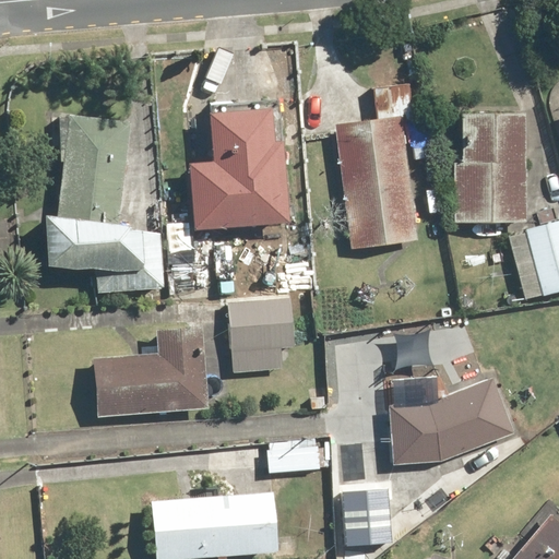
[(373,121),(334,126),(347,250),(413,244),(401,119),(411,118),(407,83),(370,86),(373,121)]
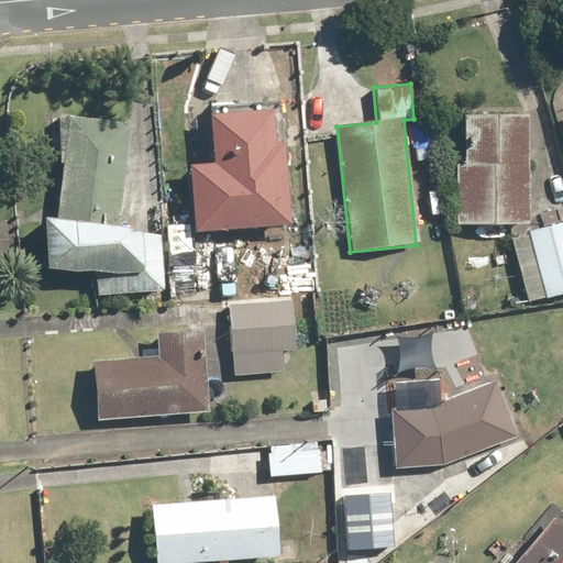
[(285,110),(209,113),(211,164),(188,165),(191,231),(290,225),(285,110)]
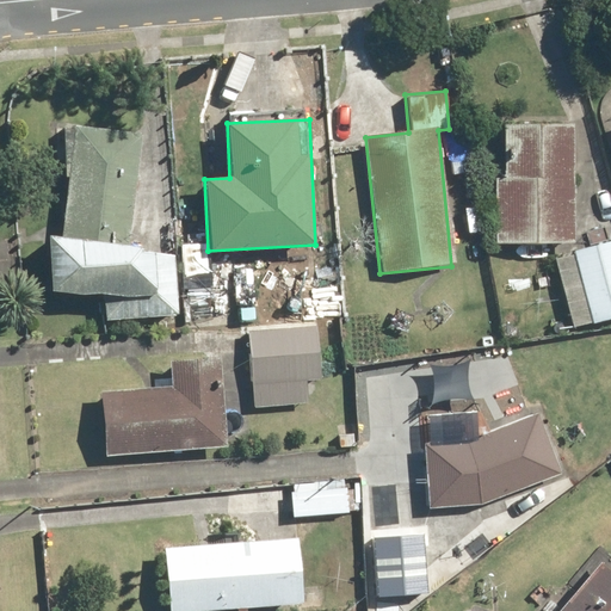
[(572,125),(504,125),(504,141),(510,141),(508,181),(497,180),(495,241),(571,242),(572,125)]
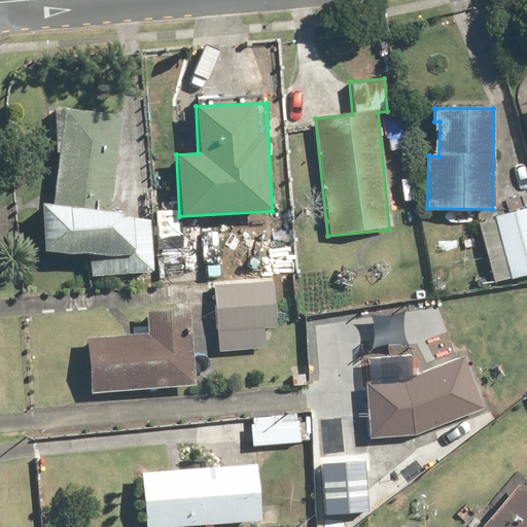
[(55,151),(61,152),(55,206),(41,206),(39,251),(89,253),(90,275),(155,272),(153,220),(131,221),(131,209),(113,208),(124,116),(59,109),(55,151)]
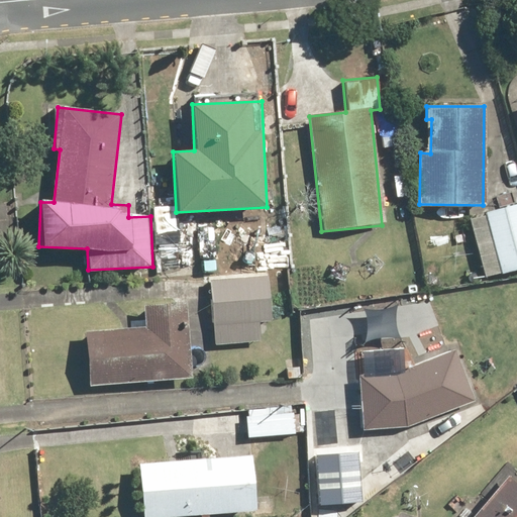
[(516,269),(516,204),(470,218),(487,278),(516,269)]
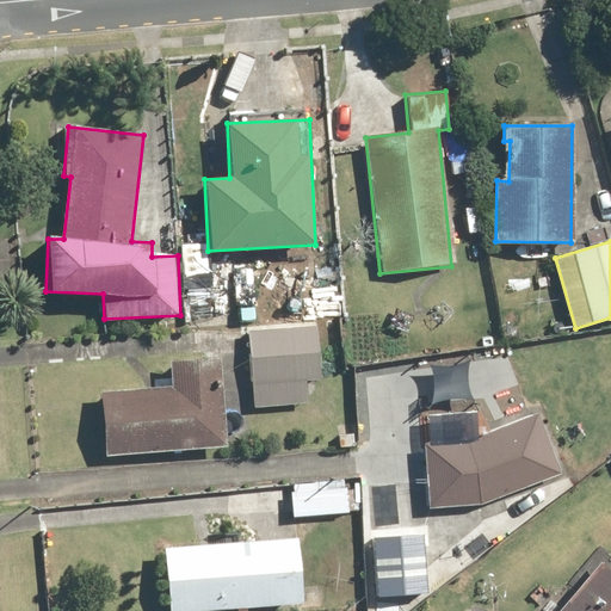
[(306,380),(319,378),(318,327),(248,328),(251,408),(307,406),(306,380)]
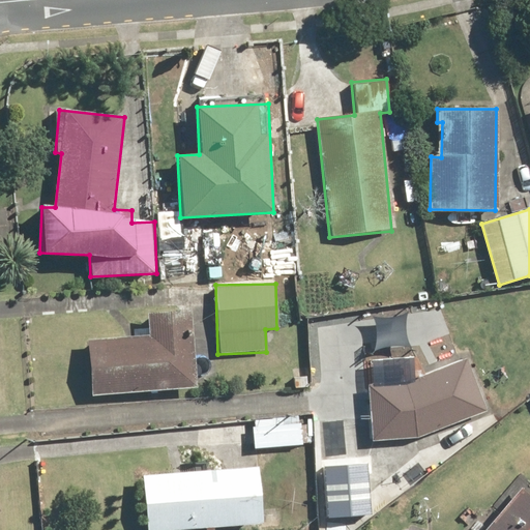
[(189,311),(149,313),(150,337),(86,340),(88,392),(193,388),(189,311)]
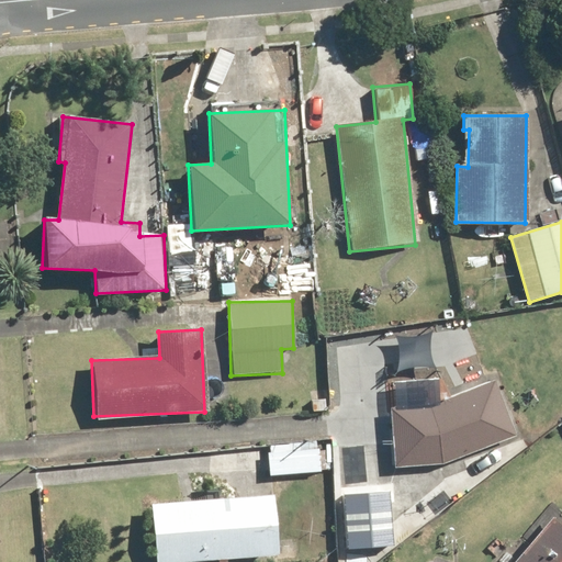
[(422,406),(391,408),(396,470),(444,465),(444,464),(514,438),(493,380),(422,406)]
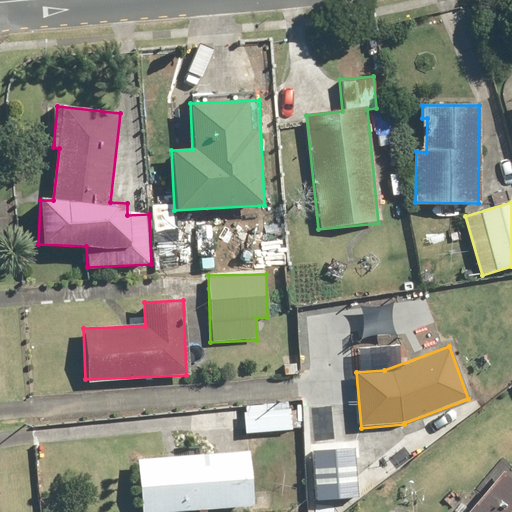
[(247,405),(247,432),(289,432),(290,405),(247,405)]
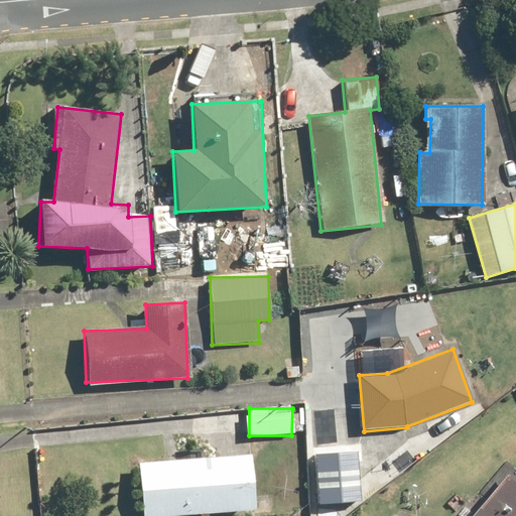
[(249,458),(140,463),(143,515),(251,512),(249,458)]
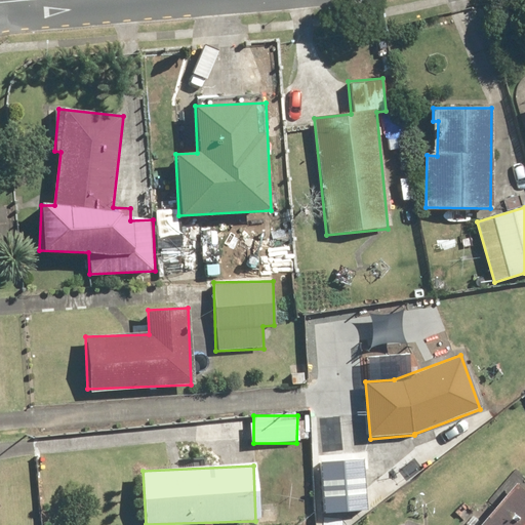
[(358,467),(322,468),(323,508),(358,508),(358,467)]
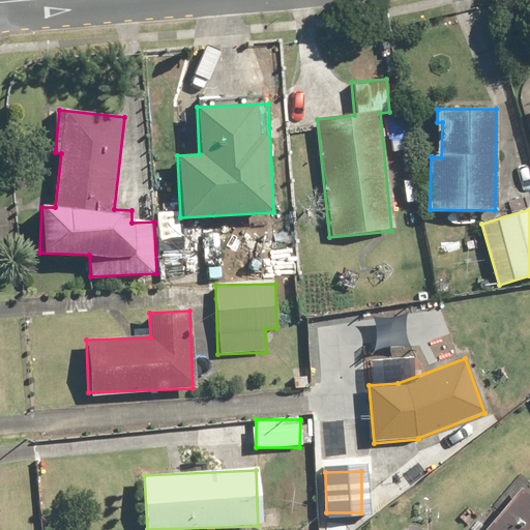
[(529,529),(529,496),(521,489),(484,529),(529,529)]
